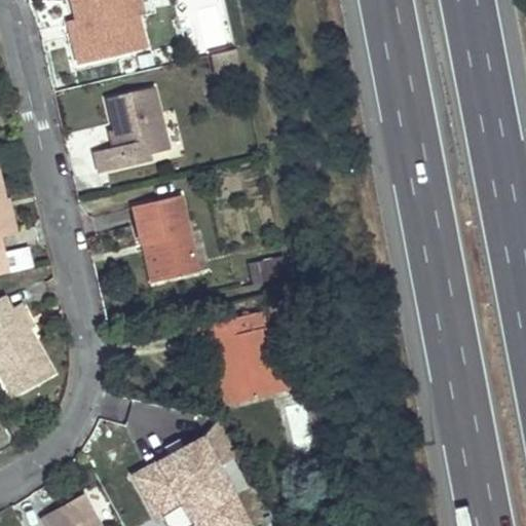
[(70,0),(75,19),(81,45),(74,46),(78,65),(146,49),(138,14),(126,17),(122,0),(70,0)]
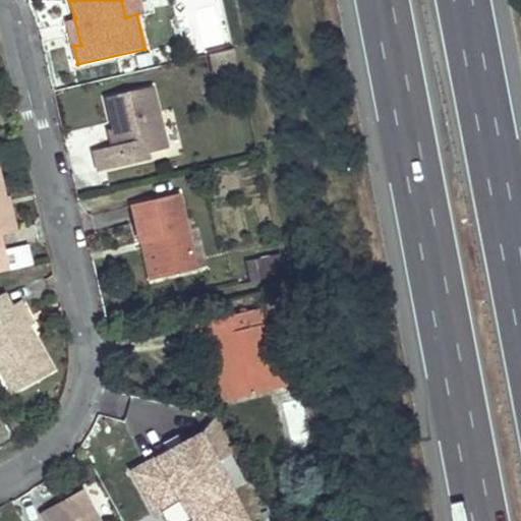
[(136,14),(141,13),(138,0),(121,0),(125,17),(136,14)]
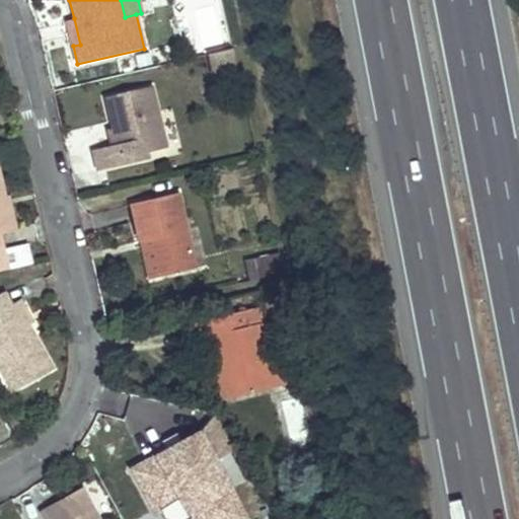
[(80,45),(74,18),(67,21),(73,46),(80,45)]
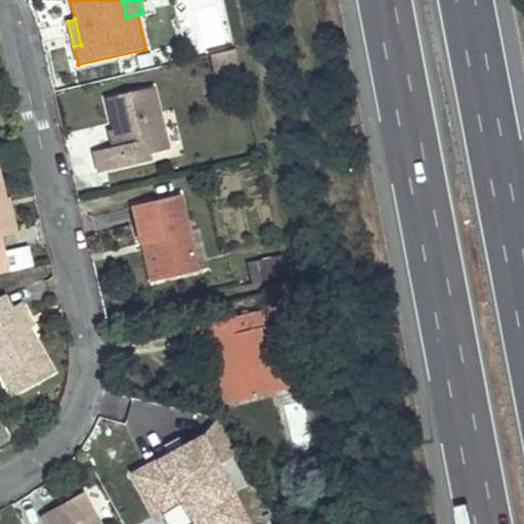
[(211,53),(215,74),(239,68),(235,48),(211,53)]
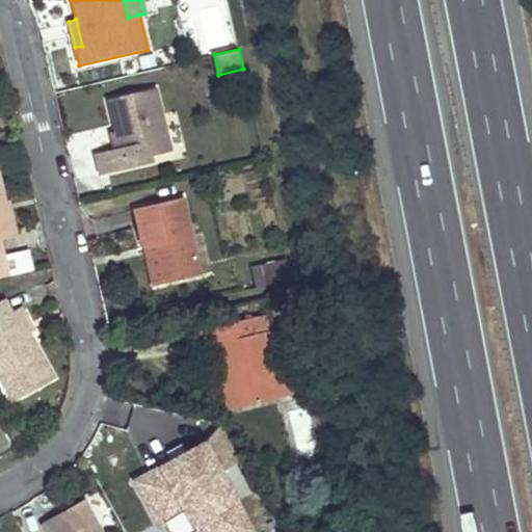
[(157,88),(110,99),(118,133),(121,132),(125,149),(116,150),(97,155),(101,174),(152,161),(151,155),(171,150),(157,88)]
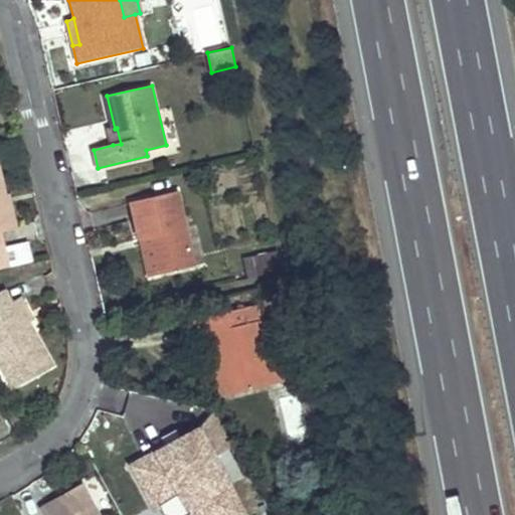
[(117,128),(115,129),(109,130),(113,145),(121,144),(117,128)]
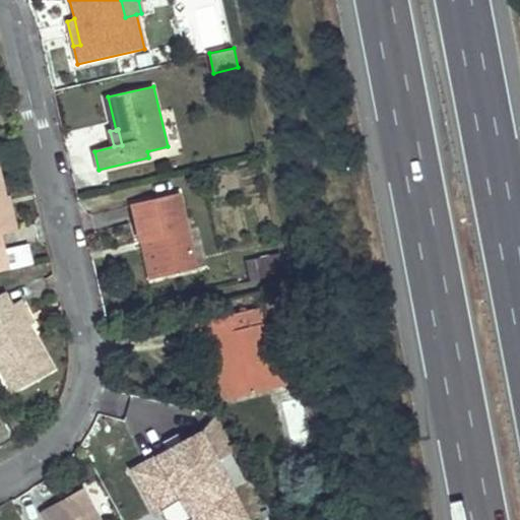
[(0,172),(0,271),(10,270),(1,233),(0,226),(0,196),(5,195),(0,172)]
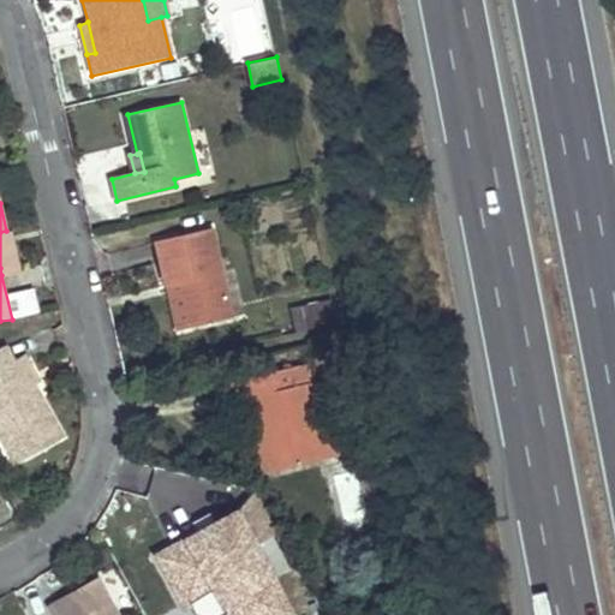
[(213,227),(157,239),(166,282),(179,280),(190,326),(232,317),(213,227)]
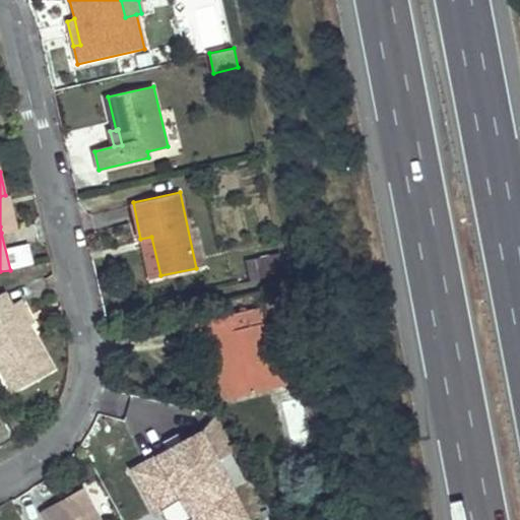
[(13,230),(5,195),(0,196),(0,226),(1,233),(13,230)]
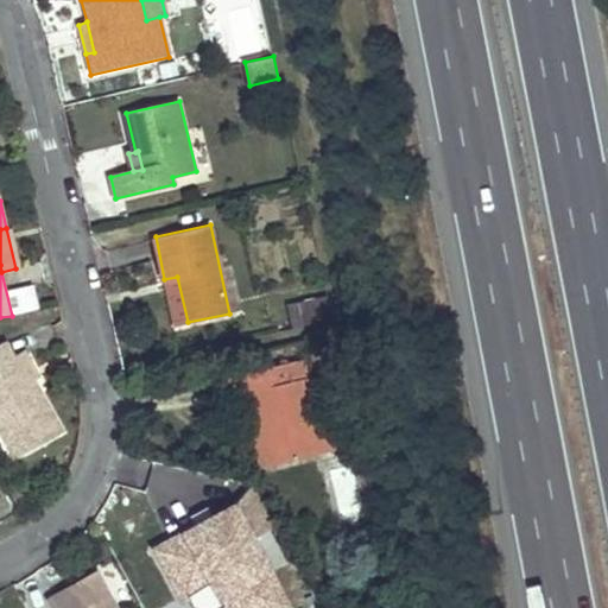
[(301,303),(305,325),(335,318),(329,296),(301,303)]
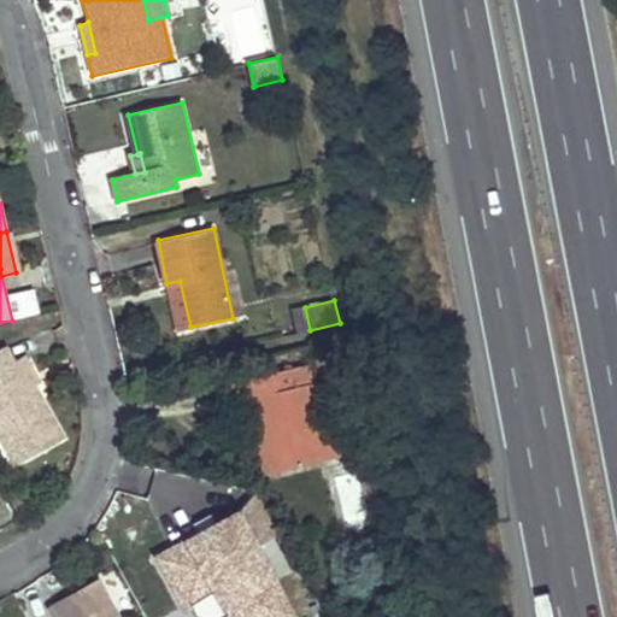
[(317,358),(315,346),(298,350),(300,362),(317,358)]
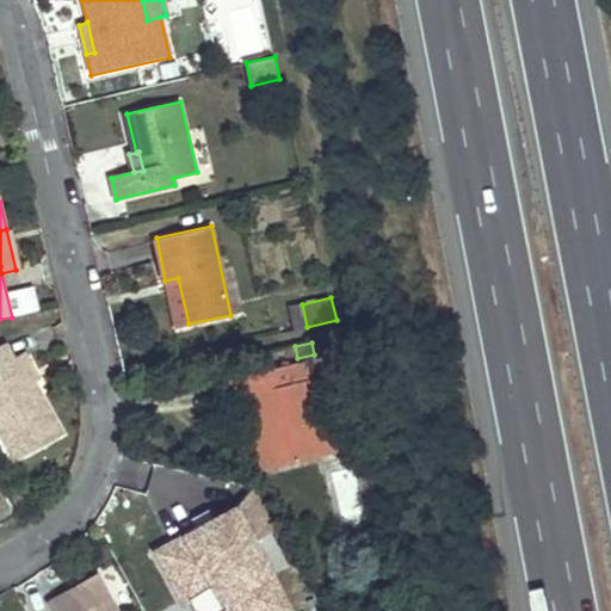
[(7,344),(0,346),(0,431),(16,460),(63,433),(35,382),(20,357),(16,358),(7,344)]
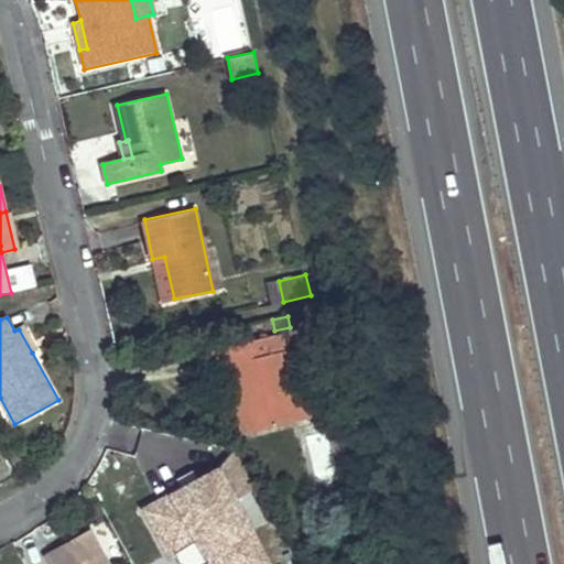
[(19,329),(32,353),(39,349),(25,325),(19,329)]
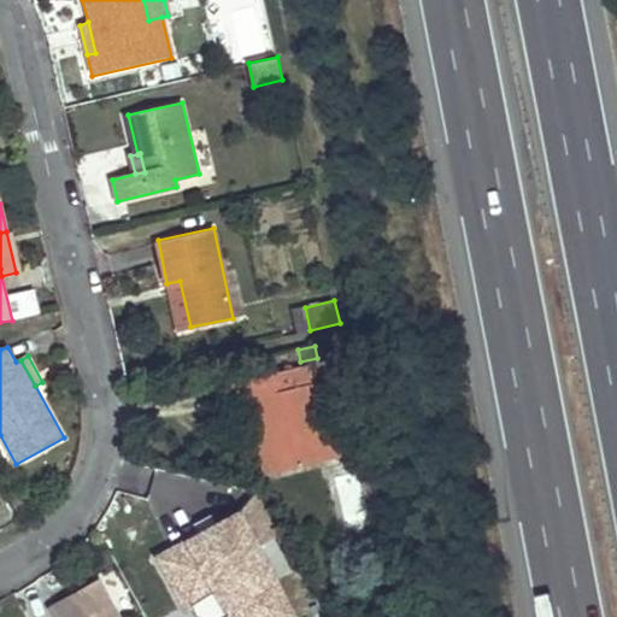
[(271,356),(251,359),(254,378),(276,372),(271,356)]
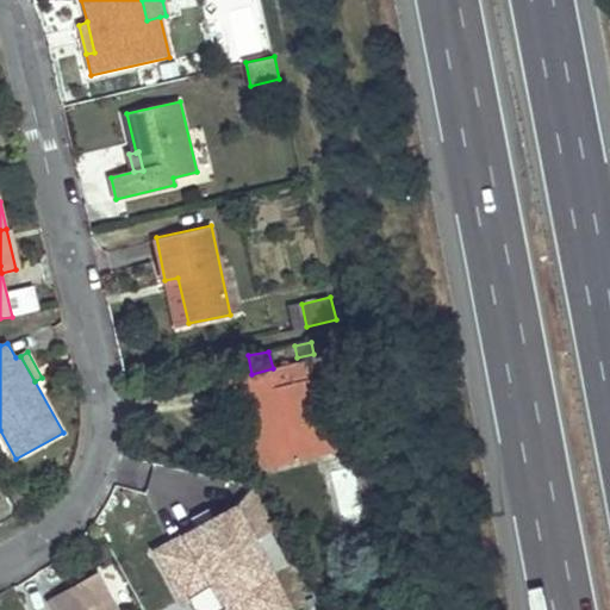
[(251,374),(241,377),(244,396),(253,394),(260,431),(268,467),(315,458),(315,452),(310,427),(300,383),(305,381),(302,362),(273,368),(251,374)]
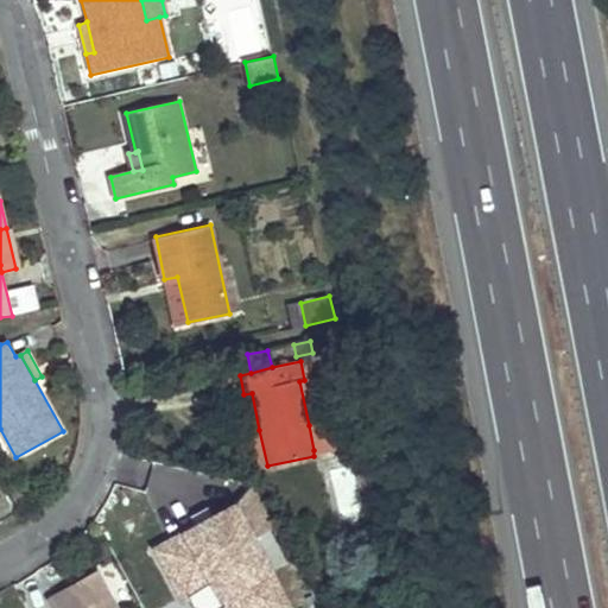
[(329,422),(309,425),(314,450),(333,447),(329,422)]
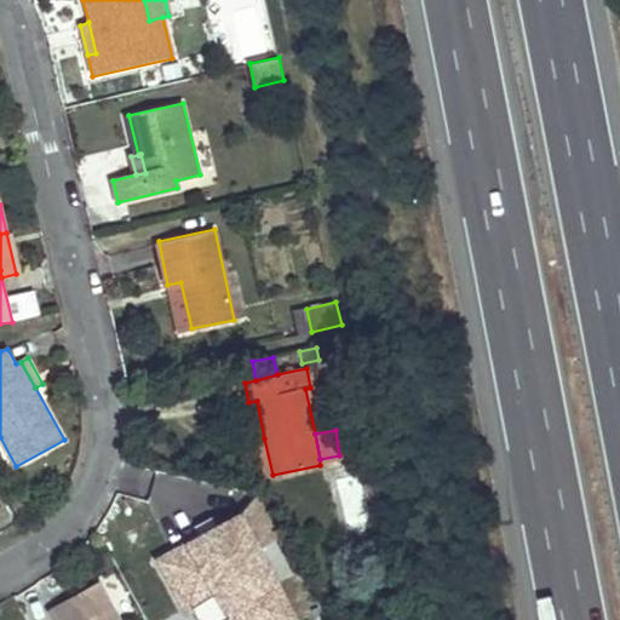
[(273,475),(264,438),(254,441),(263,477),(273,475)]
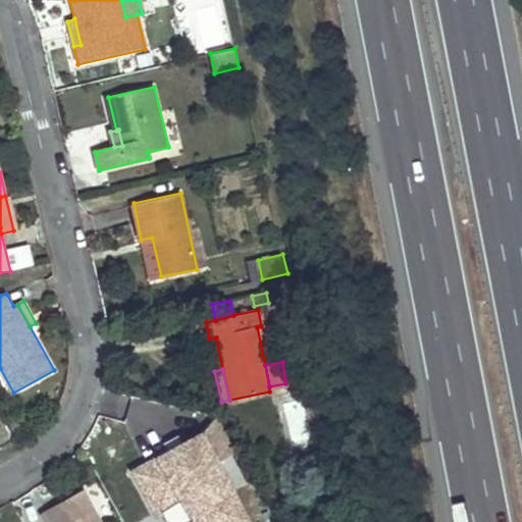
[(314,403),(296,409),(305,439),(324,434),(314,403)]
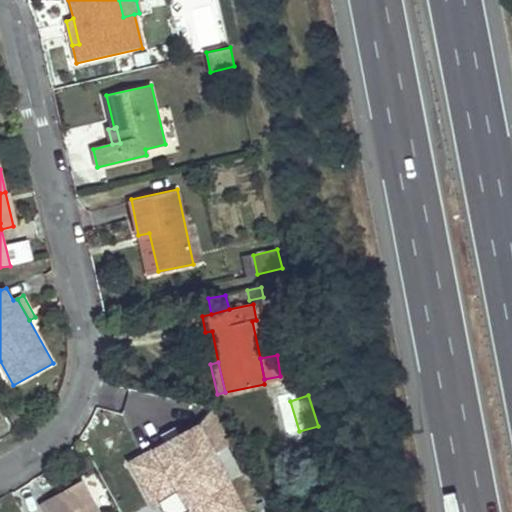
[(240,511),(203,427),(127,460),(150,511),(240,511)]
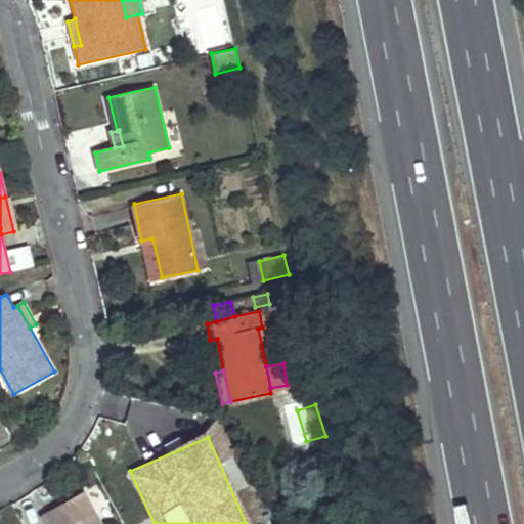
[(102,523),(85,489),(43,511),(50,523),(102,523)]
